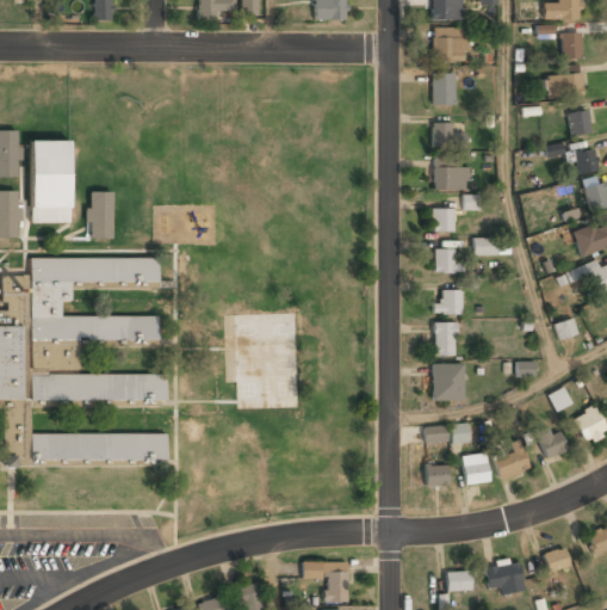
[(112,19),(112,0),(93,0),(93,19),(112,19)]
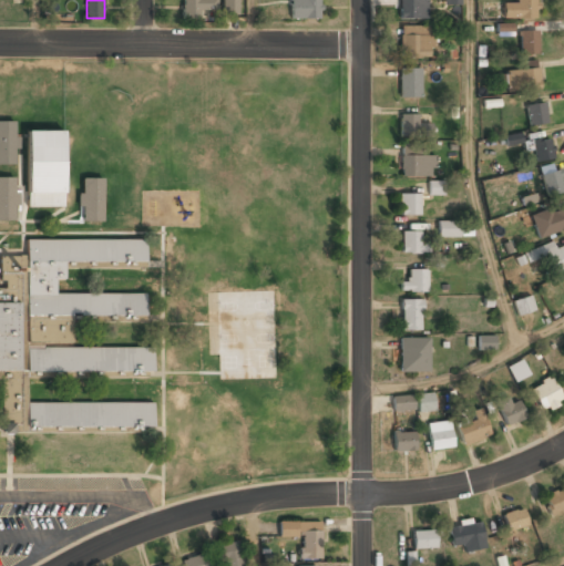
[(184,0),(184,20),(202,20),(202,9),(218,9),(218,0),(184,0)]
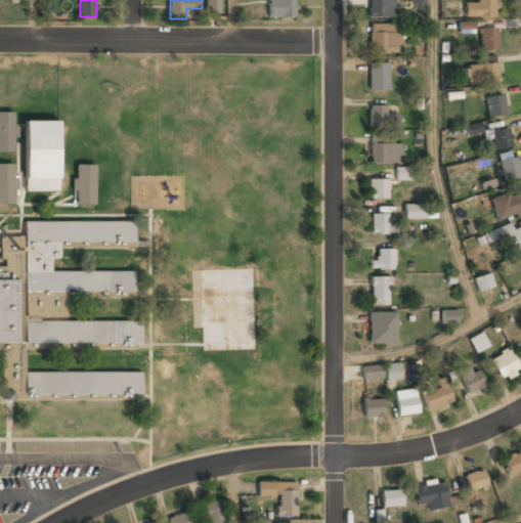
[(222,13),(222,0),(209,0),(209,13),(222,13)]
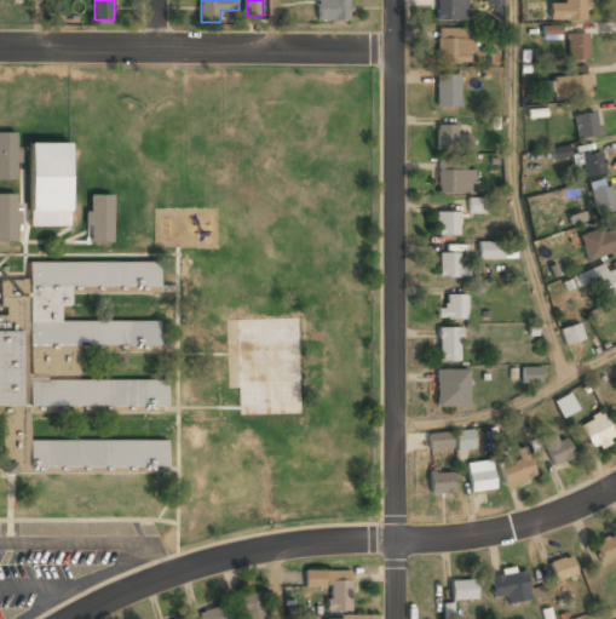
[(321,0),(321,19),(353,19),(353,0),(321,0)]
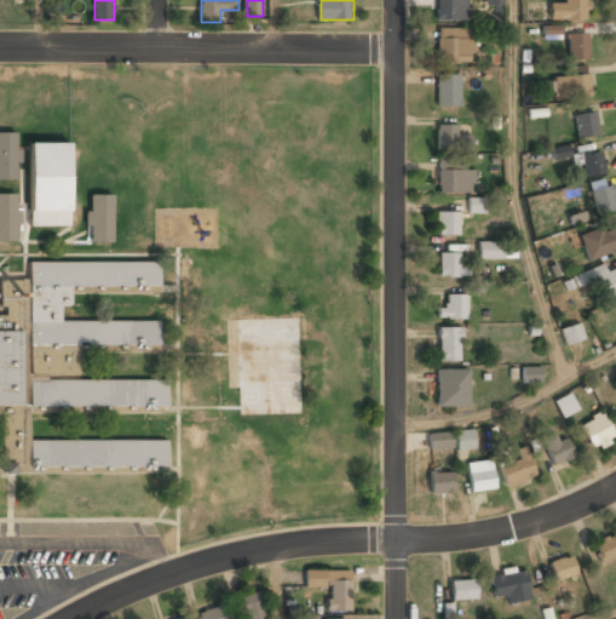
[(470,19),(470,0),(439,0),(439,19),(470,19)]
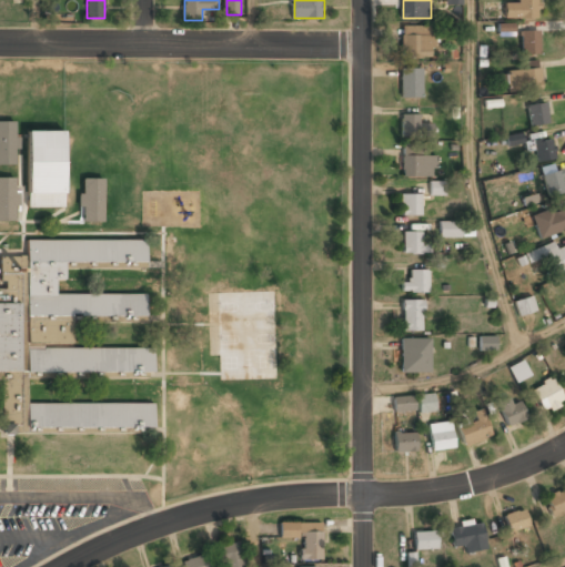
[(507,18),(538,18),(538,0),(520,0),(520,2),(507,2),(507,18)]
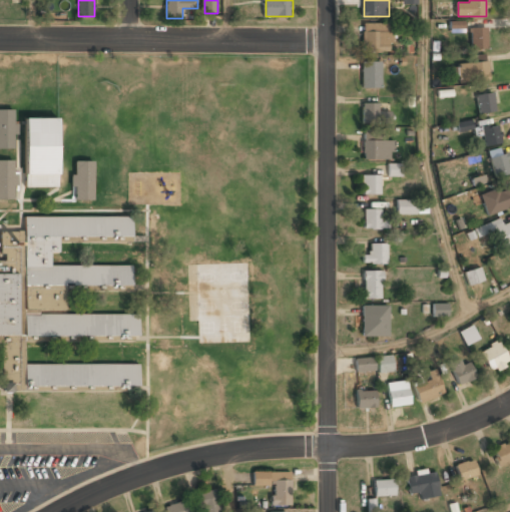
[(467,20),(452,20),(452,32),(467,32),(467,20)]
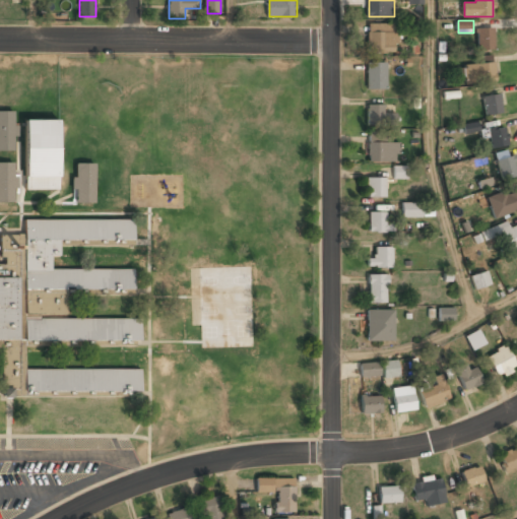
[(398,22),(369,22),(369,51),(398,51),(398,22)]
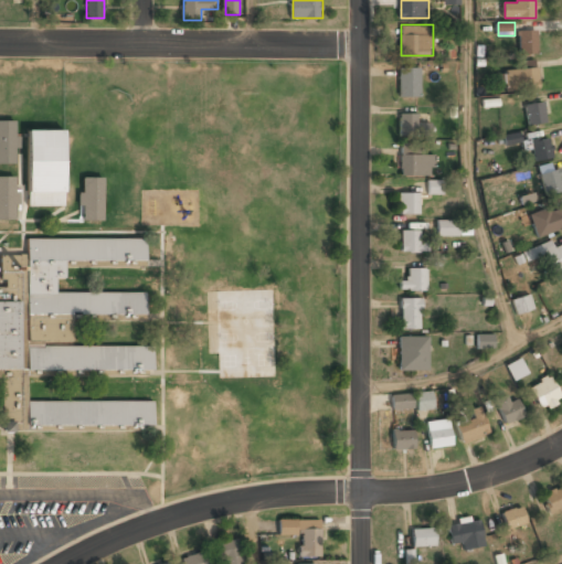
[(538,51),(538,29),(520,30),(520,52),(538,51)]
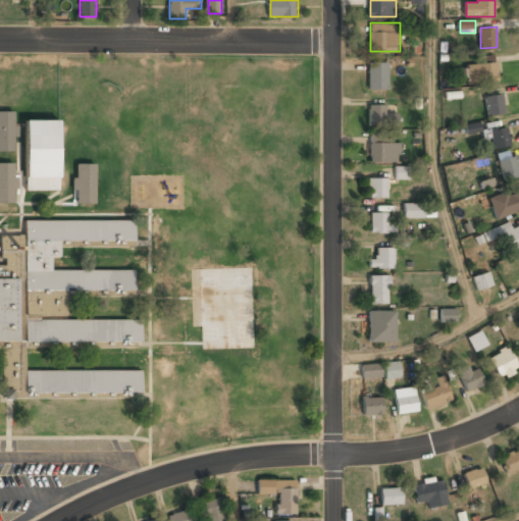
[(390,61),(370,61),(370,89),(390,89),(390,61)]
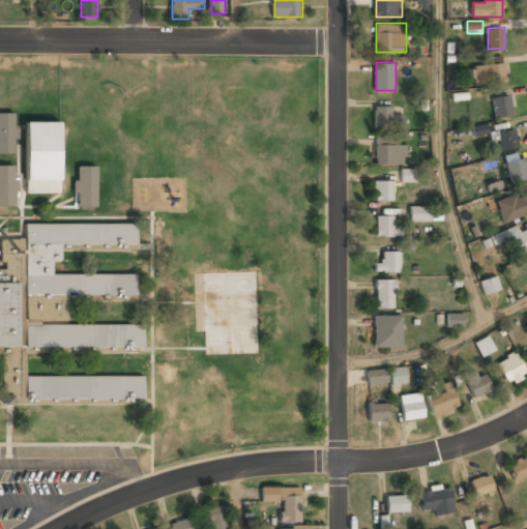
[(506,62),(473,62),(473,82),(506,82),(506,62)]
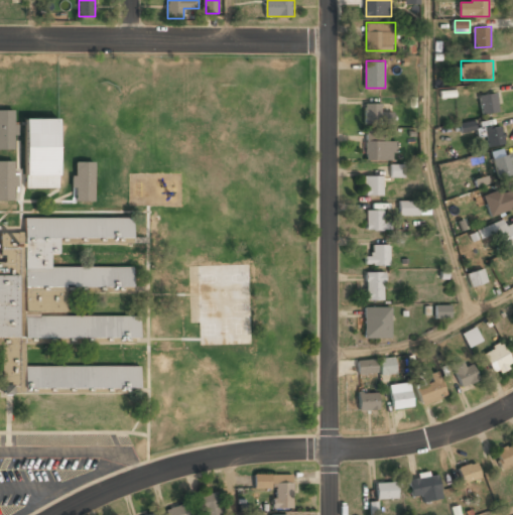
[(500,111),(497,92),(481,94),(484,113),(500,111)]
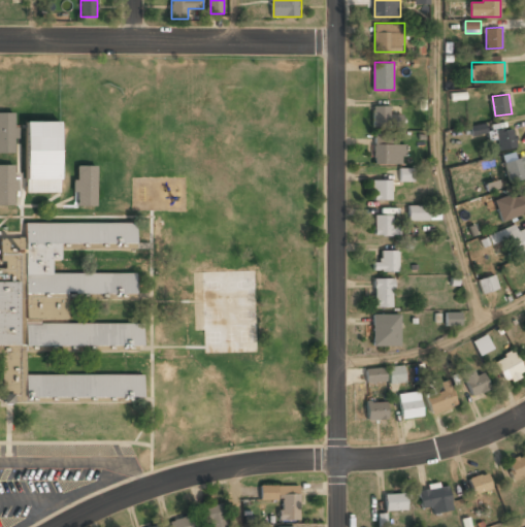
[(374,105),(374,127),(403,127),(403,113),(392,113),(392,105),(374,105)]
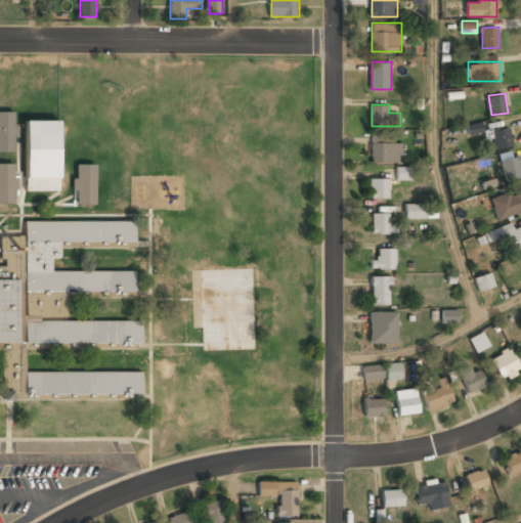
[(17,111),(0,111),(0,150),(16,150),(15,136),(17,136),(17,111)]
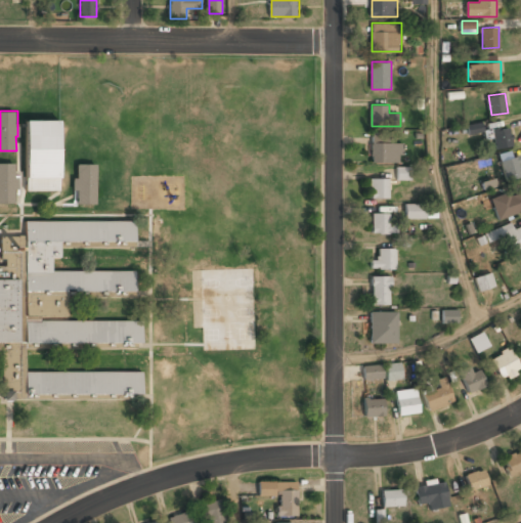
[(26,120),(59,120),(59,190),(25,190),(26,120)]
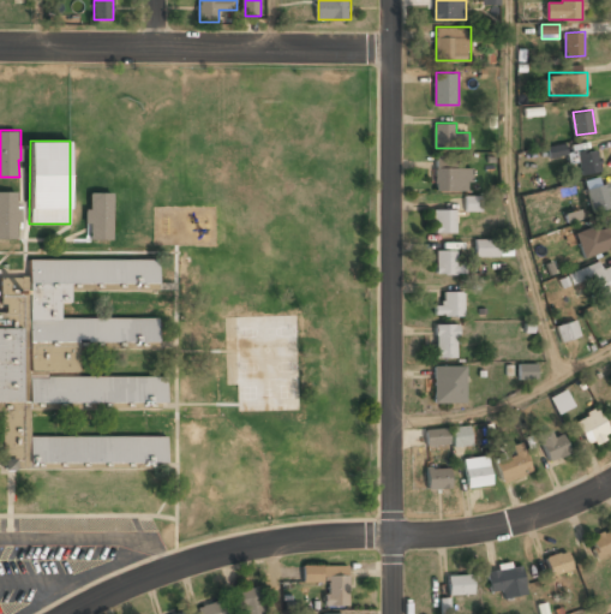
[(550,145),(551,158),(569,155),(568,144),(550,145)]
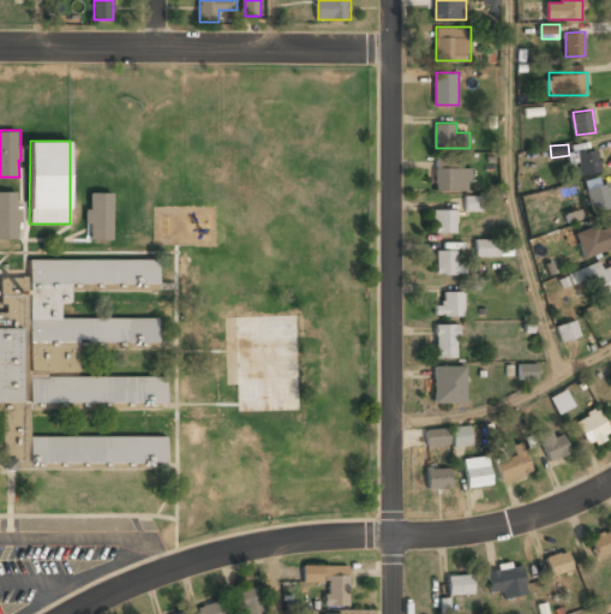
[(582,173),(603,172),(600,149),(570,151),(571,162),(581,161),(582,173)]
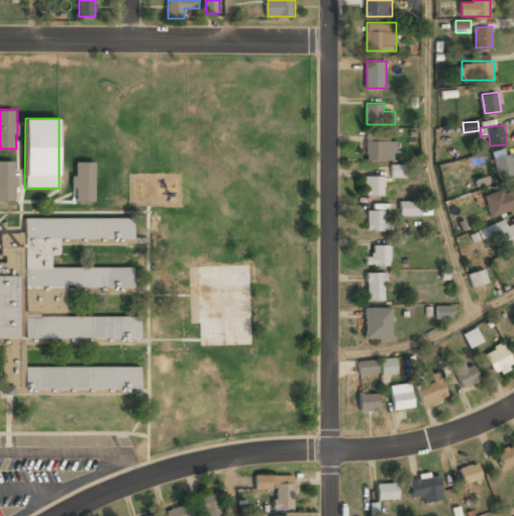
[(368,160),(398,160),(398,139),(387,139),(387,131),(368,131),(368,160)]
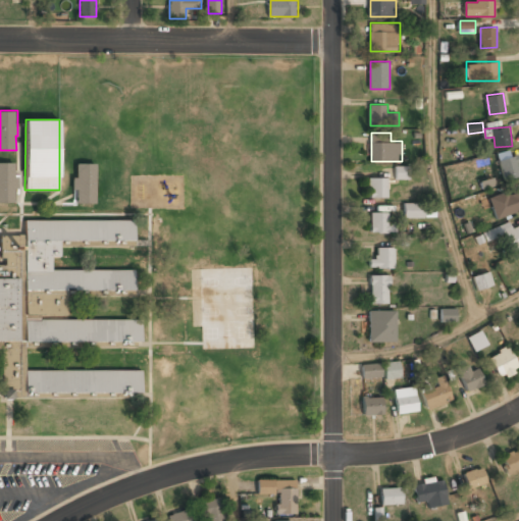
[(518,162),(516,155),(500,160),(506,180),(518,176),(518,162)]
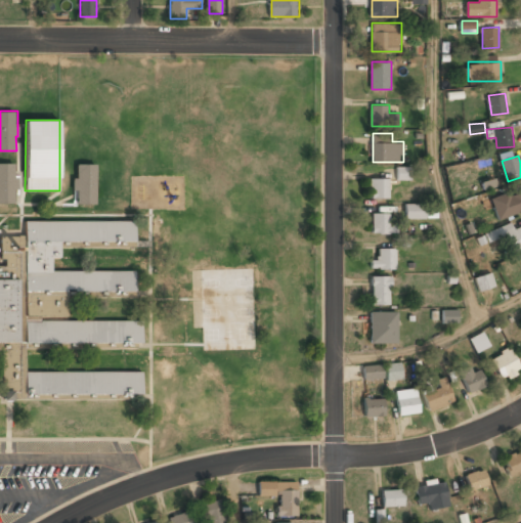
[(0,163),(15,163),(14,203),(0,203),(0,163)]
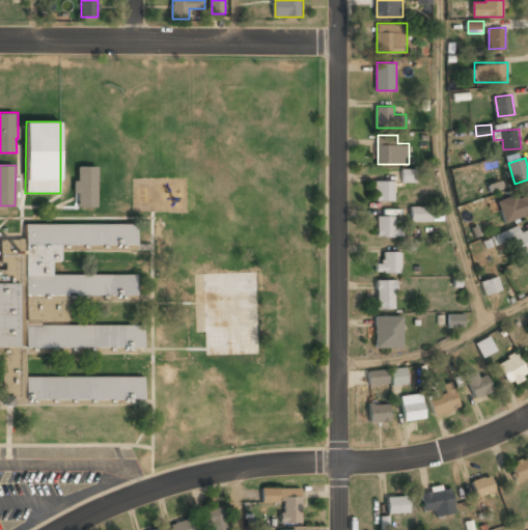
[(79,166),(99,166),(99,206),(79,206),(79,166)]
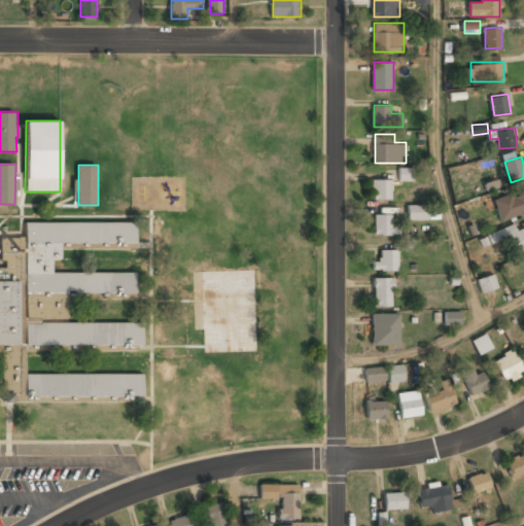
[(402,180),(415,180),(414,167),(402,167),(402,180)]
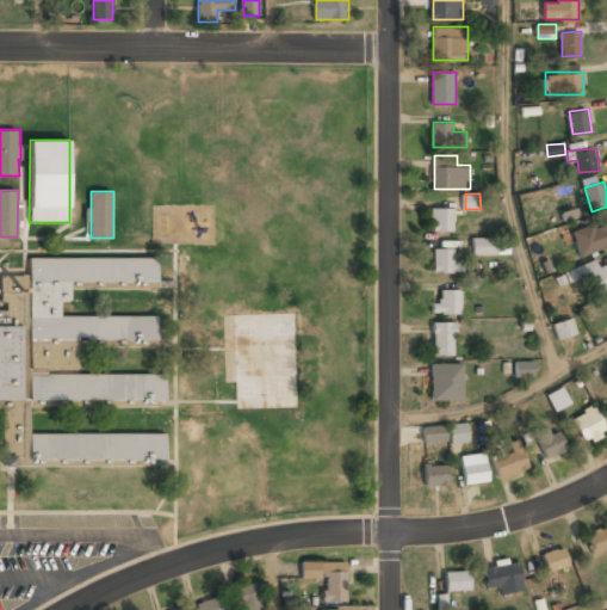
[(454,230),(454,208),(433,208),(433,230),(454,230)]
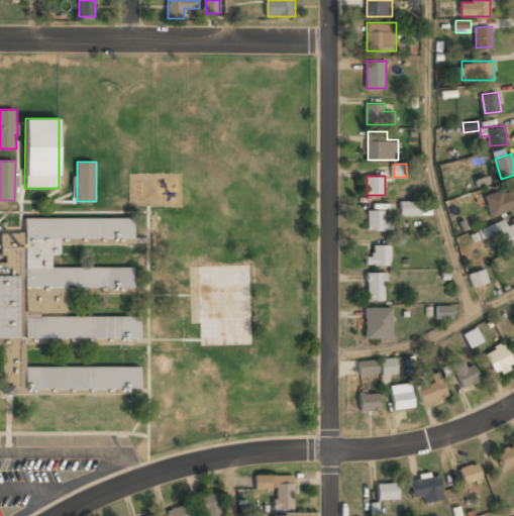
[(511,210),(513,209),(513,189),(504,194),(511,210)]
